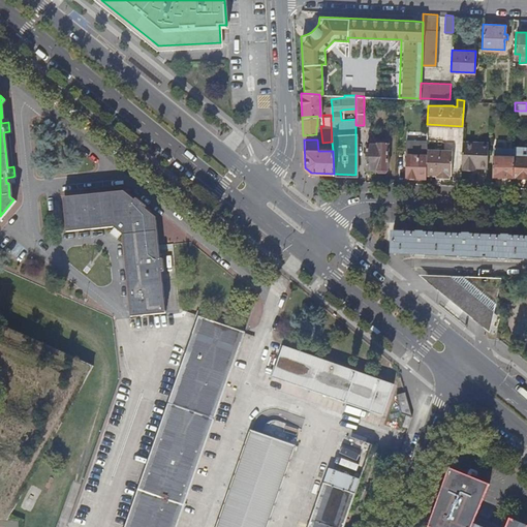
[(425,174),(426,149),(427,141),(405,140),(405,153),(406,153),(405,177),(425,178),(425,174)]
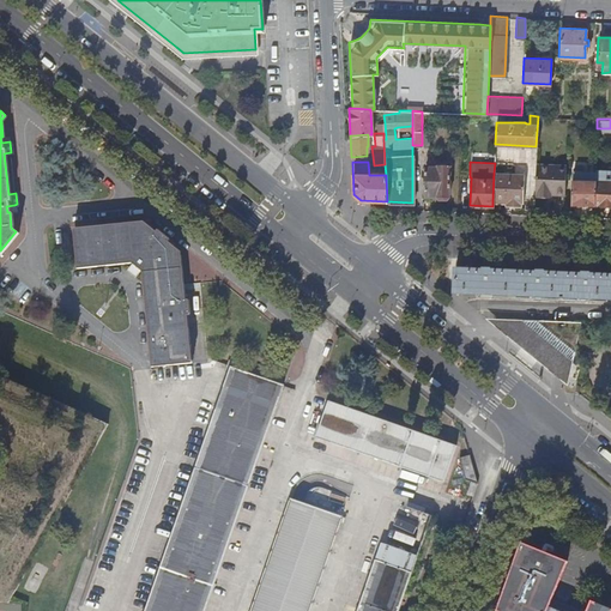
[(563,194),(566,164),(550,163),(549,168),(534,167),(533,193),(534,193),(534,195),(549,197),(549,193),(563,194)]
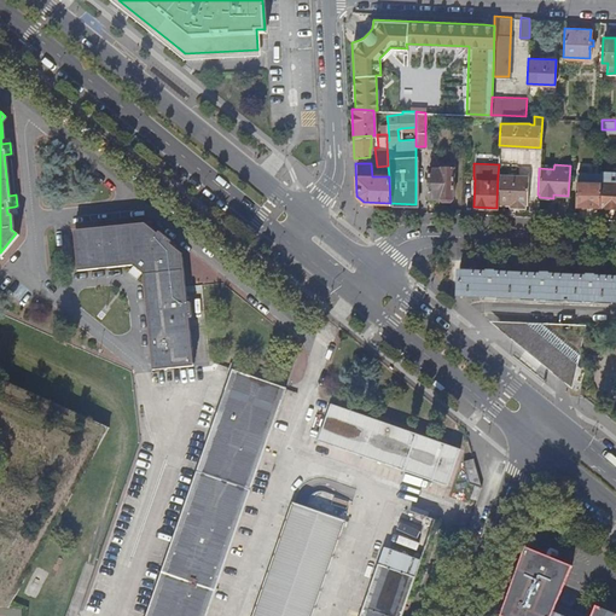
[(453,167),(428,166),(426,196),(439,197),(441,199),(449,201),(452,197),(453,167)]
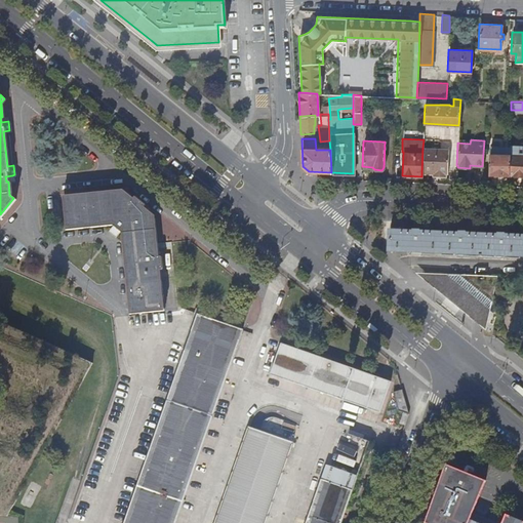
[(522,144),(509,144),(509,148),(508,174),(522,175),(522,144)]
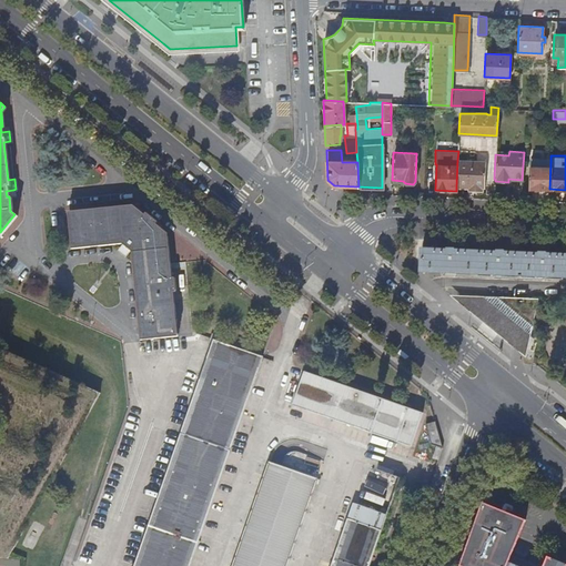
[(529,188),(549,189),(551,160),(531,159),(529,188)]
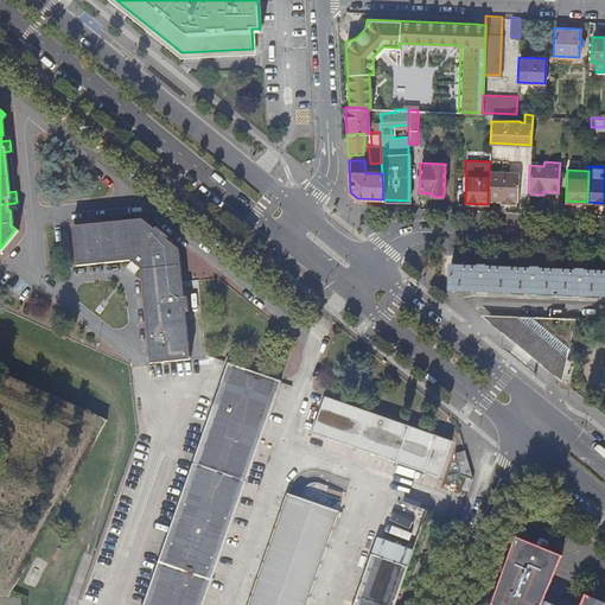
[(518,171),(489,171),(488,199),(501,199),(517,199),(518,171)]
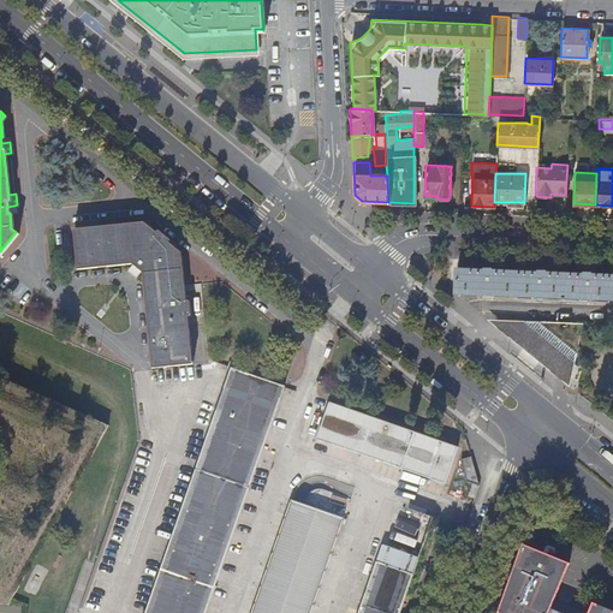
[(131,263),(138,268),(141,271),(149,365),(190,362),(185,315),(189,314),(186,297),(184,298),(179,251),(166,240),(168,238),(156,228),(154,232),(142,222),(70,230),(73,267),(130,262),(131,263)]
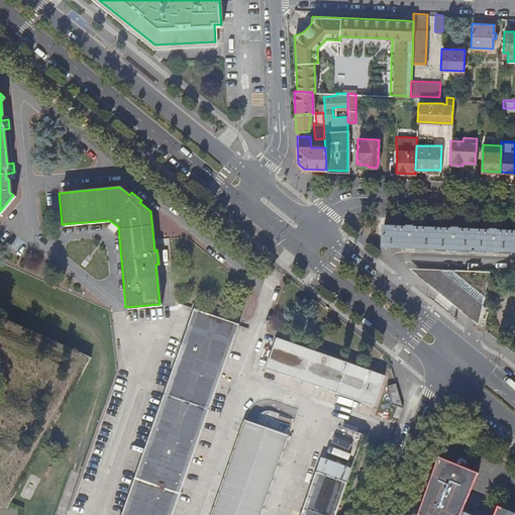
[(116,225),(110,221),(106,227),(112,231),(116,225)]
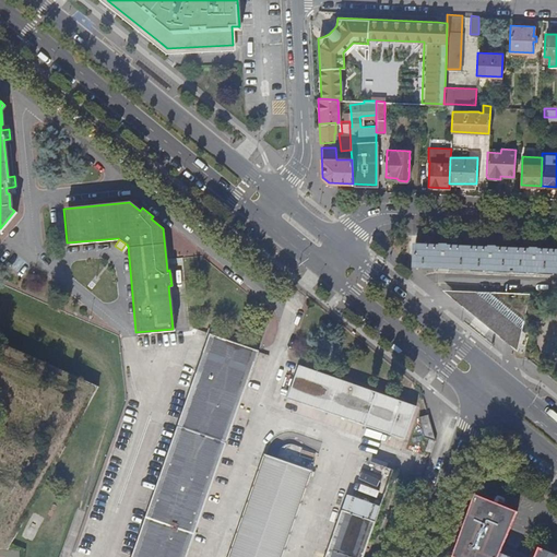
[(556,270),(556,249),(536,249),(537,247),(530,246),(529,249),(496,247),(496,245),(488,245),(488,247),(447,246),(447,243),(439,243),(439,246),(414,245),(414,264),(556,270)]
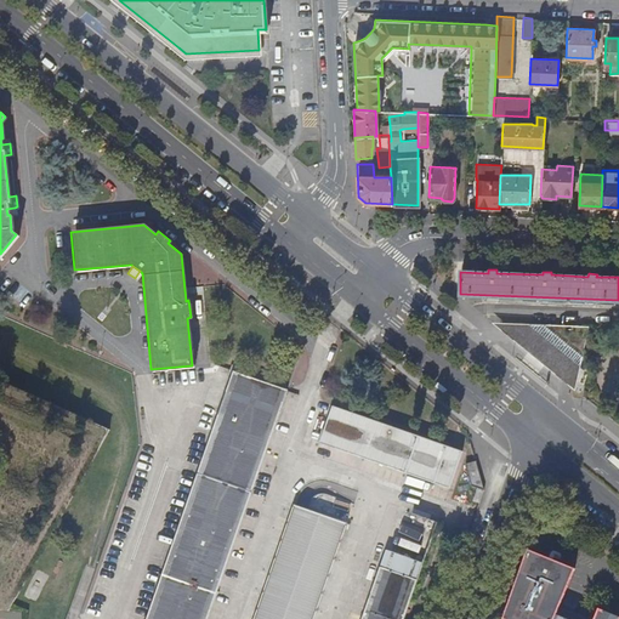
[(581,356),(540,322),(490,321),(503,329),(552,370),(574,387),(579,367),(581,356)]
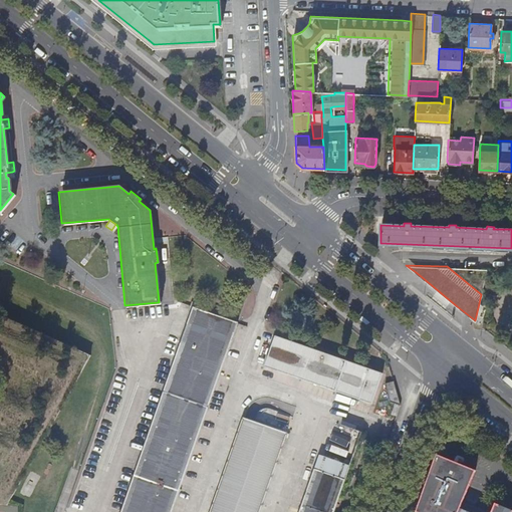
[(487,268),(447,266),(481,294),(487,268)]
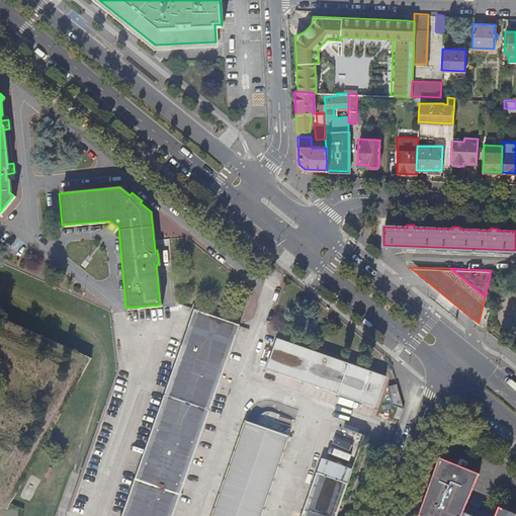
[(170,515),(239,324),(193,308),(120,515),(170,515)]
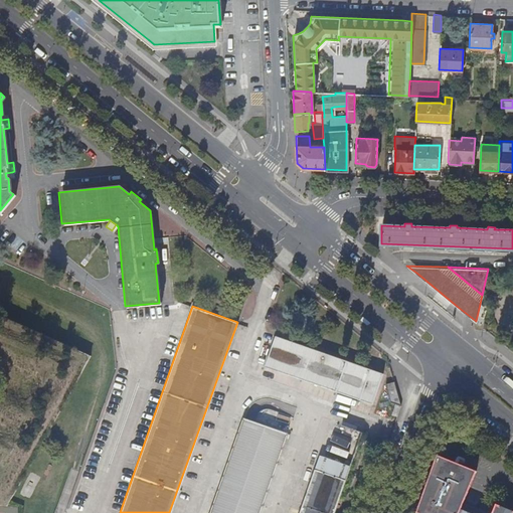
[(382,373),(275,335),(264,365),(371,403),(382,373)]
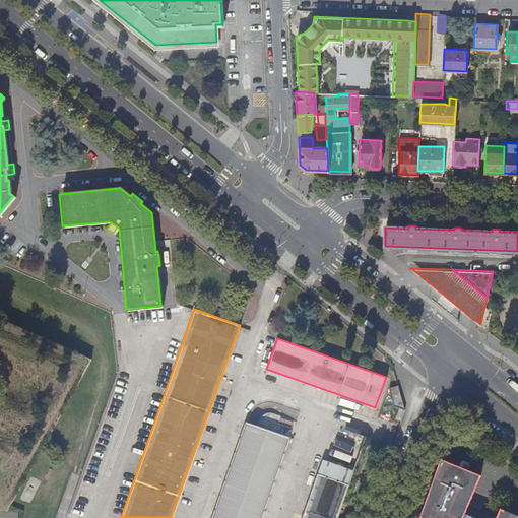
[(260,517),(289,436),(246,421),(210,517),(260,517)]
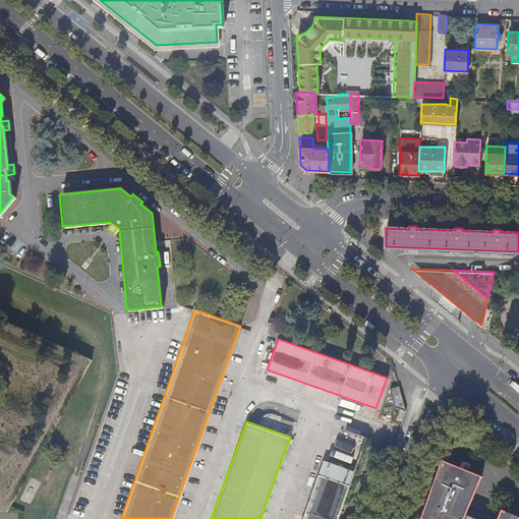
[(359,430),(346,424),(344,428),(358,435),(359,430)]
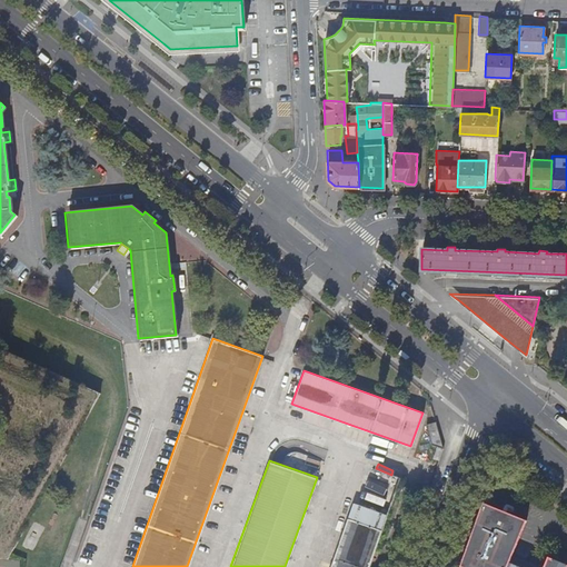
[(566,566),(566,565),(547,558),(543,566),(536,566),(510,557),(526,517),(483,500),(458,566),(566,566)]
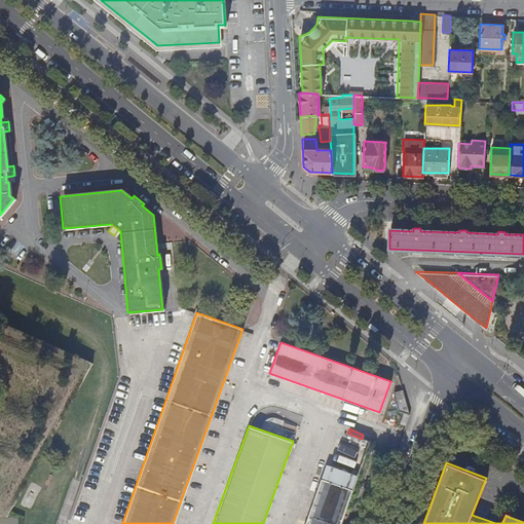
[(340,523),(358,477),(326,466),(305,523),(340,523)]
